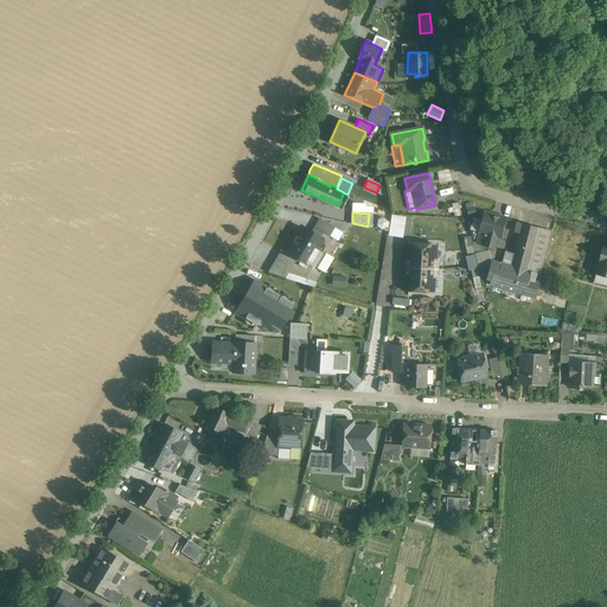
[(477,243),(481,246),(493,248),(497,236),(502,237),(506,219),(485,213),(477,243)]
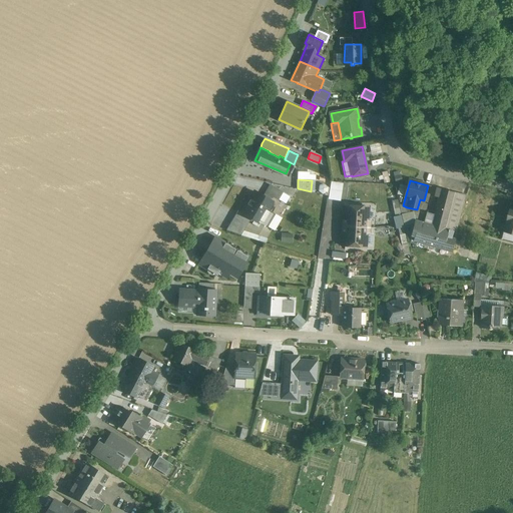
[(342,200),(343,182),(331,181),(330,199),(342,200)]
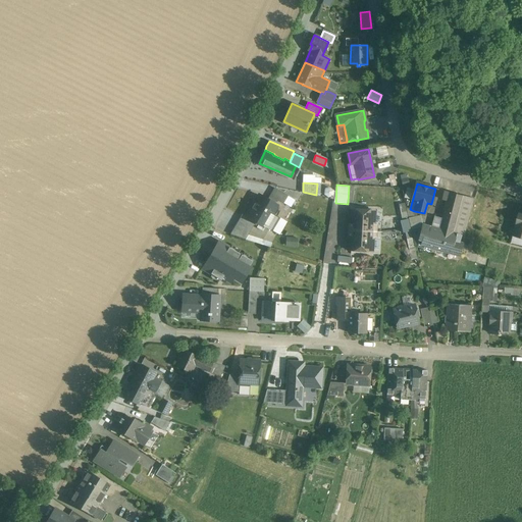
[(332,197),(334,189),(326,187),(324,195),(332,197)]
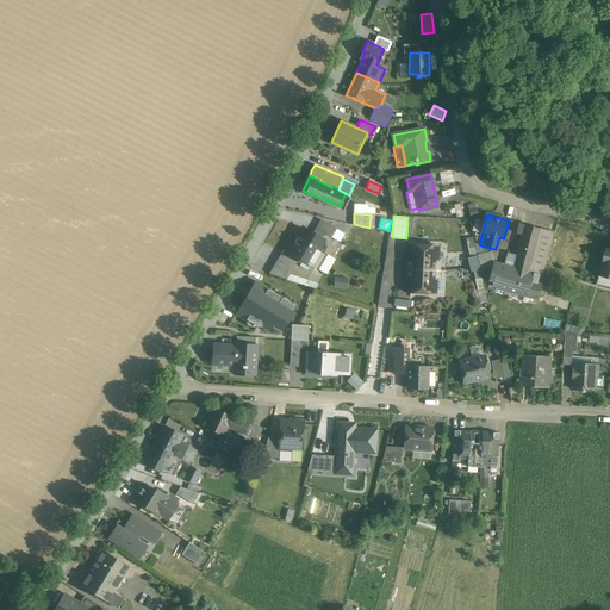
[(316,229),(323,234),(330,237),(335,229),(322,221),(316,229)]
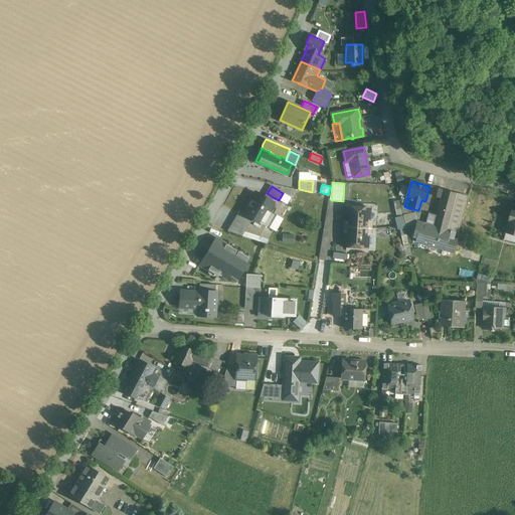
[(444,190),(439,209),(434,226),(450,231),(459,194),(444,190)]
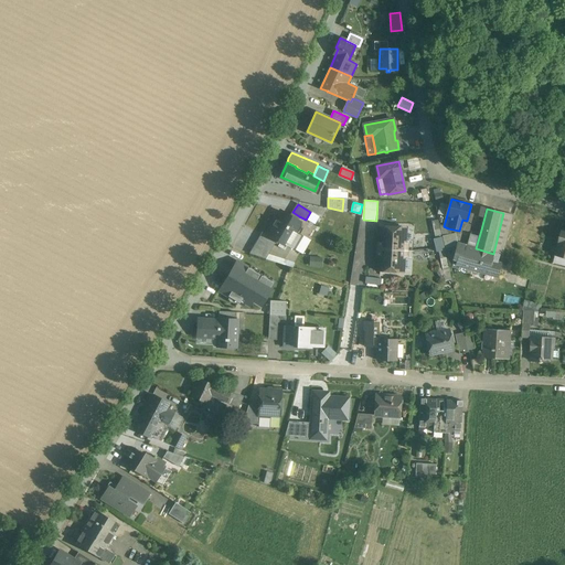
[(296,232),(297,228),(298,228),(300,223),(281,212),(274,225),(272,224),(265,234),(267,235),(284,244),(291,248),(297,240),(295,237),(297,233),(296,232)]
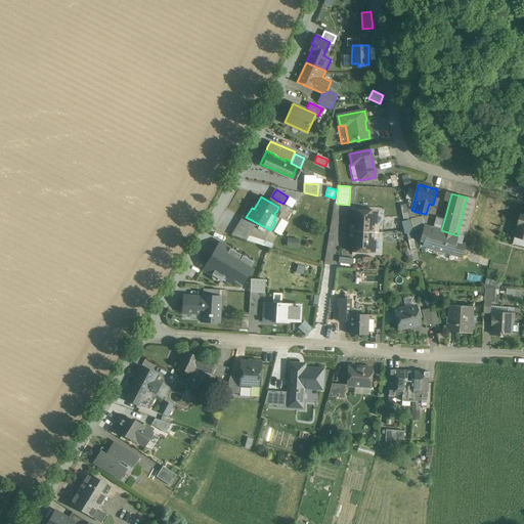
[(466,237),(468,231),(476,200),(467,198),(457,235),(466,237)]
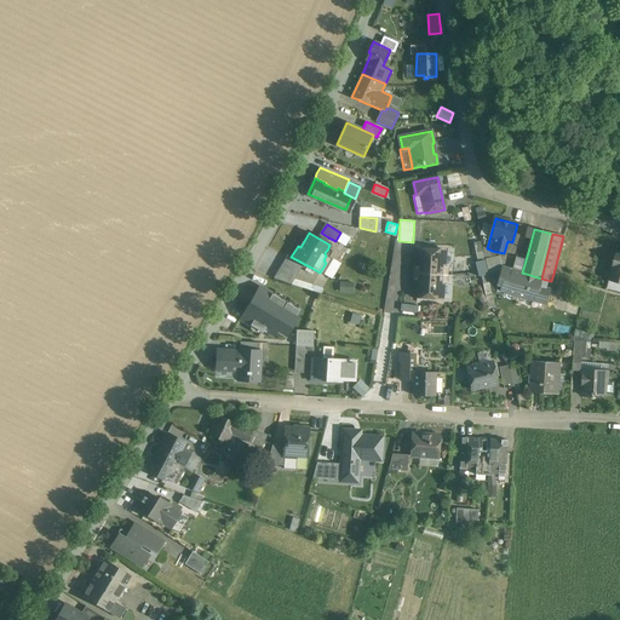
[(474,244),(476,256),(476,257),(484,296),(493,293),(481,241),(474,244)]
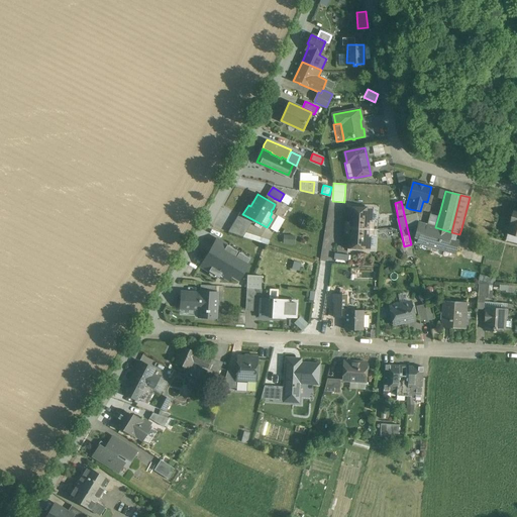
[(413,214),(412,212),(411,209),(403,207),(405,216),(413,214)]
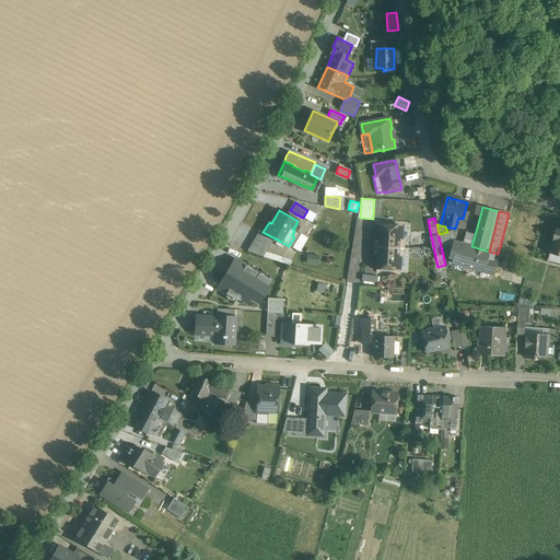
[(374,240),(386,241),(388,241),(388,247),(403,248),(404,241),(400,241),(401,226),(376,225),(375,225),(374,240)]
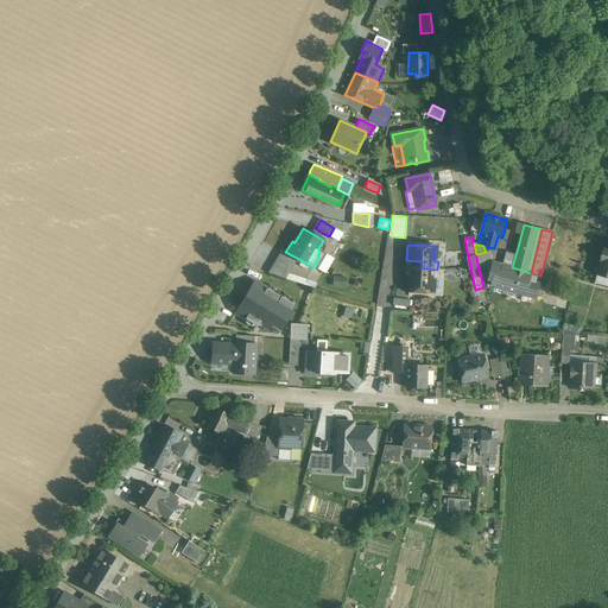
[(607,245),(606,245),(599,271),(597,276),(607,278),(607,245)]
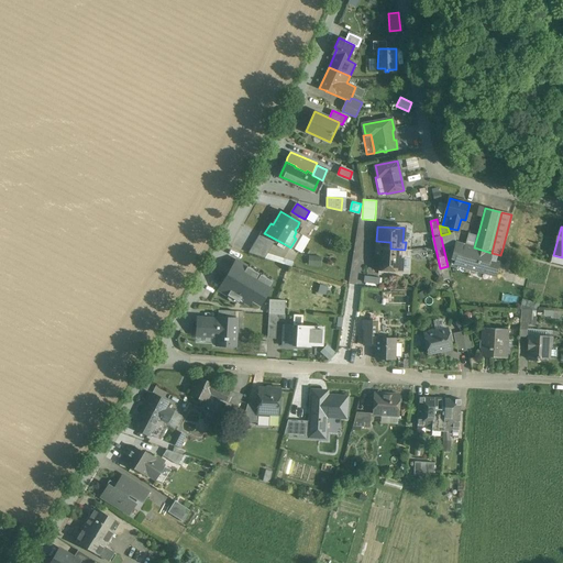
[(249,253),(252,254),(264,258),(275,240),(266,234),(264,233),(262,231),(249,253)]
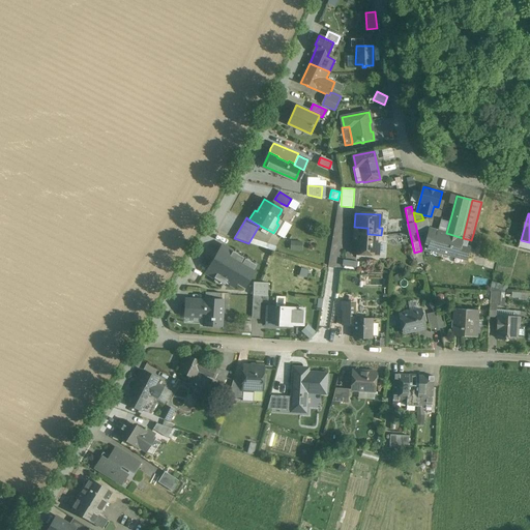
[(430,231),(428,221),(427,218),(415,222),(417,234),(430,231)]
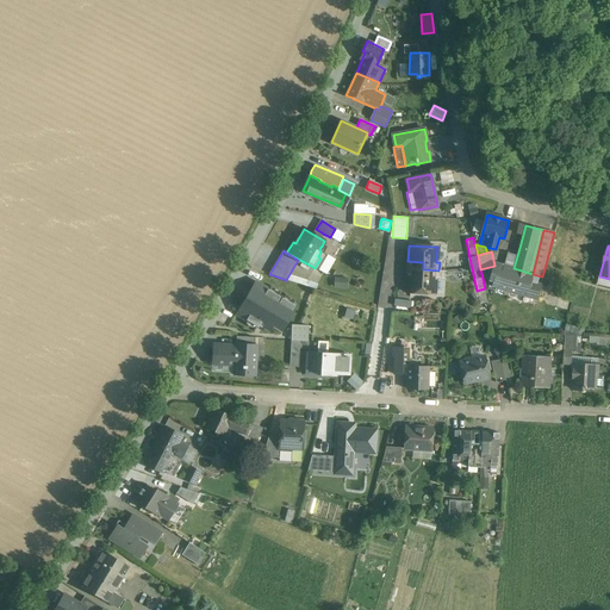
[(535,274),(522,271),(521,271),(514,268),(517,255),(508,253),(499,288),(539,299),(542,286),(533,282),(535,274)]
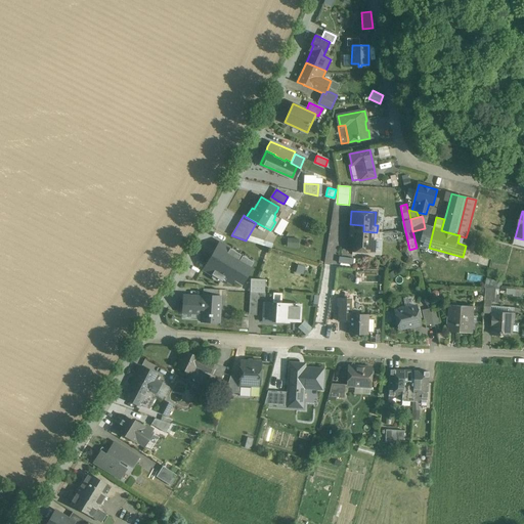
[(281,218),(274,232),(281,235),(289,222),(281,218)]
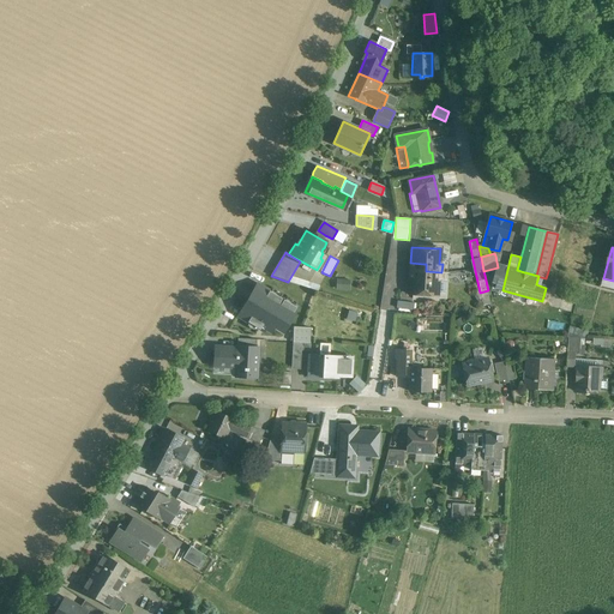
[(488,290),(491,290),(494,277),(495,277),(498,268),(485,271),(488,290)]
